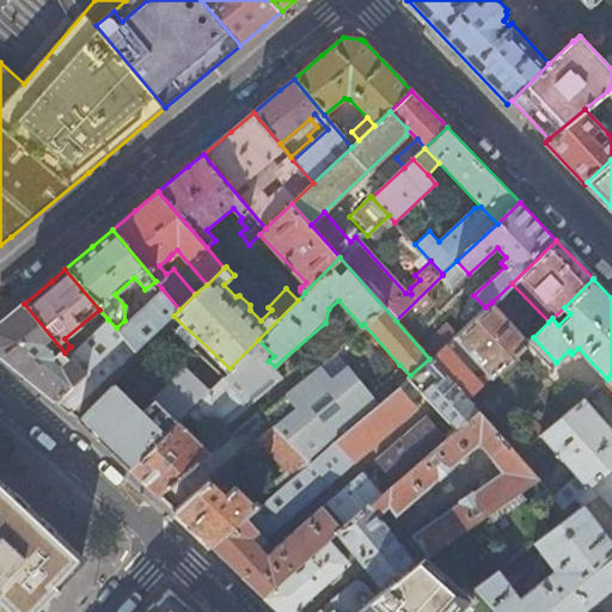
[(173,316),(179,310),(161,288),(124,320),(116,328),(123,337),(135,352),(173,316)]
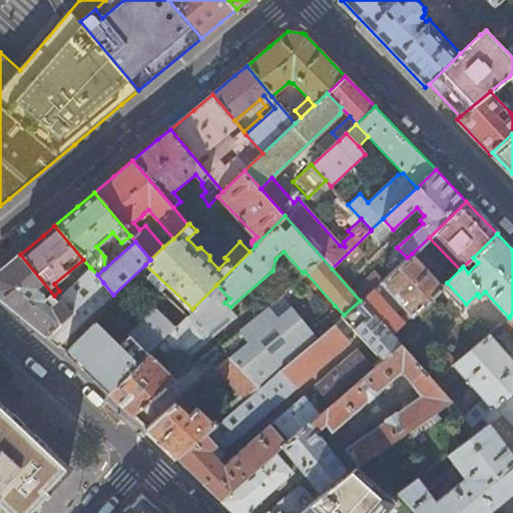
[(443,286),(412,253),(407,258),(381,282),(411,317),(443,286)]
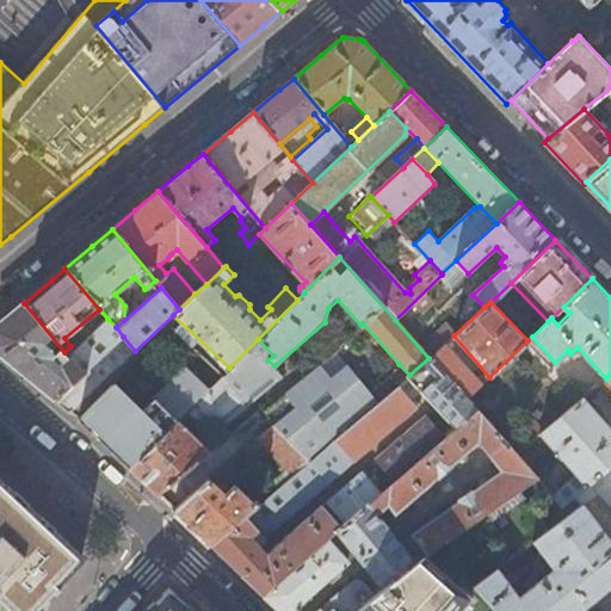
[(65,352),(24,303),(12,313),(0,322),(0,355),(55,401),(84,375),(68,357),(65,352)]
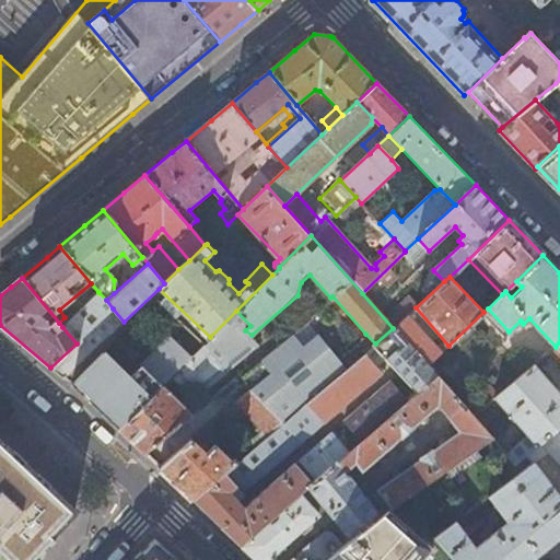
[(522,287),(516,281),(505,291),(511,298),(522,287)]
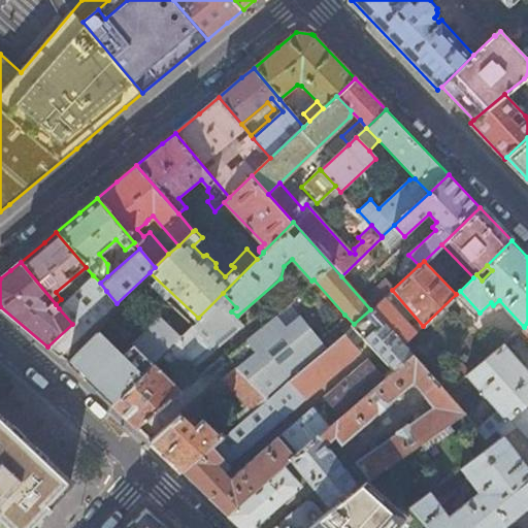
[(106,291),(100,283),(93,275),(59,308),(72,324),(106,291)]
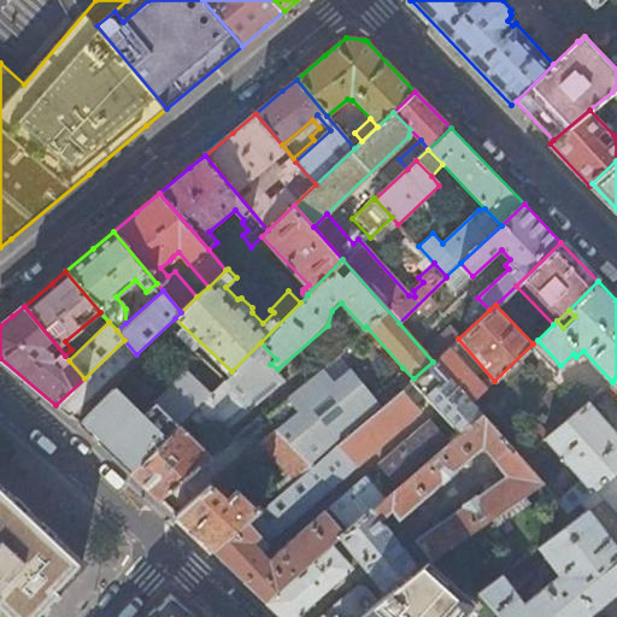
[(56,405),(71,417),(137,356),(136,354),(124,340),(84,378),(56,405)]
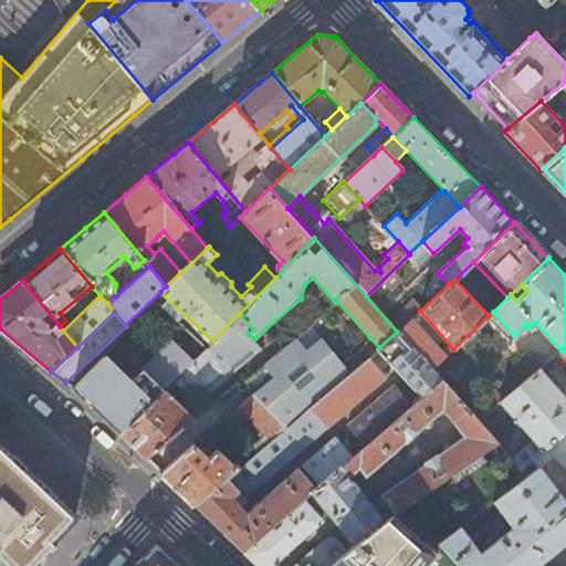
[(253,329),(239,314),(212,341),(192,360),(169,384),(179,392),(184,388),(191,395),(200,387),(224,366),(231,373),(262,347),(254,338),(248,334),(253,329)]
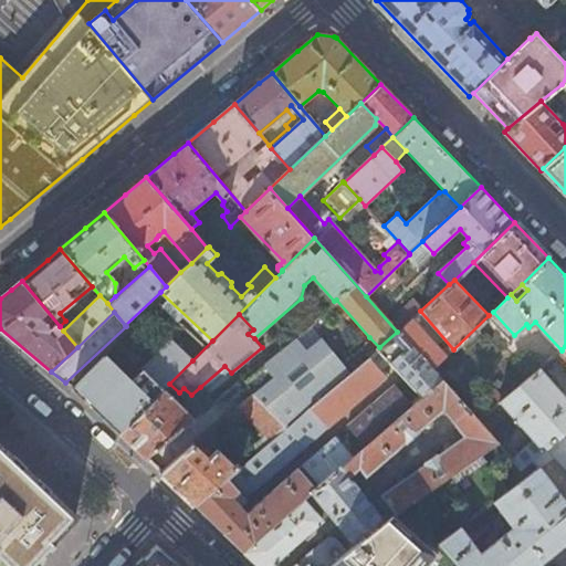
[(411,320),(399,331),(432,369),(444,358),(411,320)]
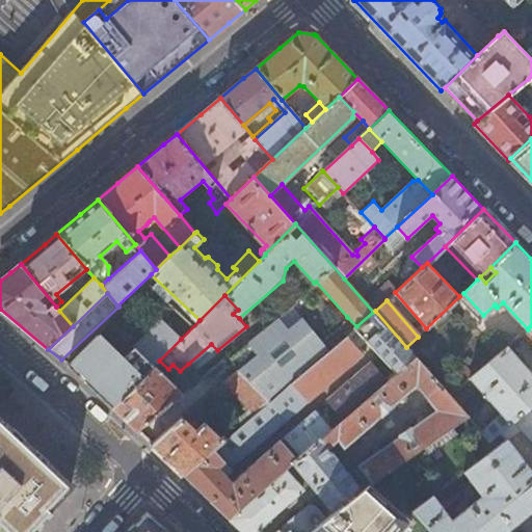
[(375,311),(373,312),(356,326),(268,402),(254,415),(224,440),(183,475),(206,497),(229,517),(331,427),(317,410),(285,439),(281,442),(280,440),(253,463),(233,481),(229,477),(225,473),(249,452),(287,419),(303,404),(362,352),(358,348),(368,340),(396,372),(414,355),(406,347),(375,311)]
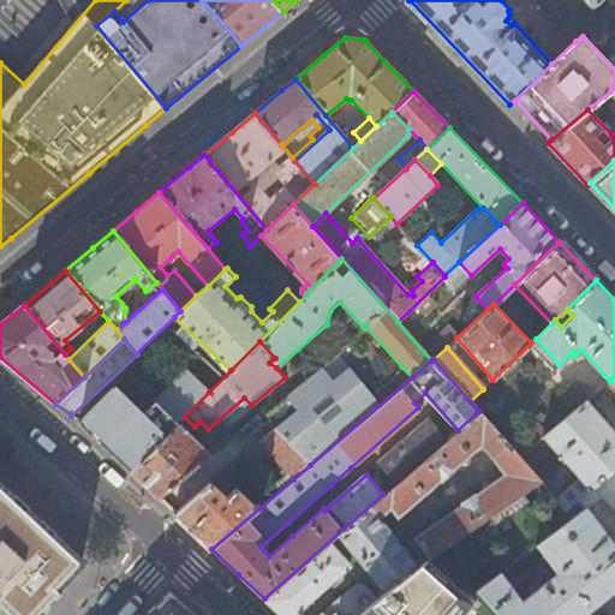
[(273,427),(274,428),(310,465),(412,377),(401,366),(370,393),(347,366),(330,380),(317,364),(266,407),(278,422),(273,427)]
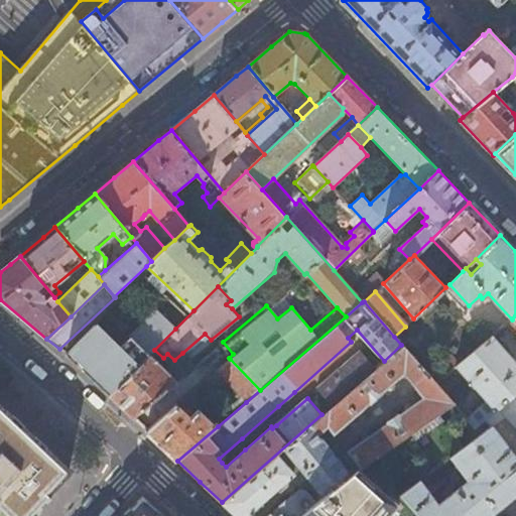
[(96,326),(66,355),(109,396),(149,356),(154,350),(175,329),(158,310),(120,349),(96,326)]
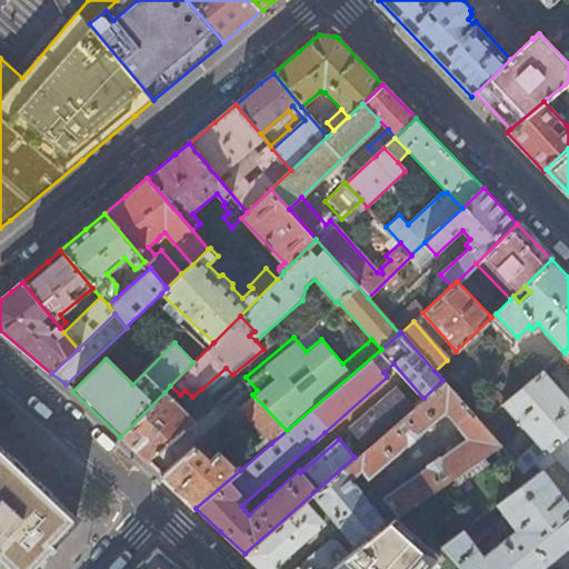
[(458,373),(447,360),(435,371),(442,380),(447,385),(458,373)]
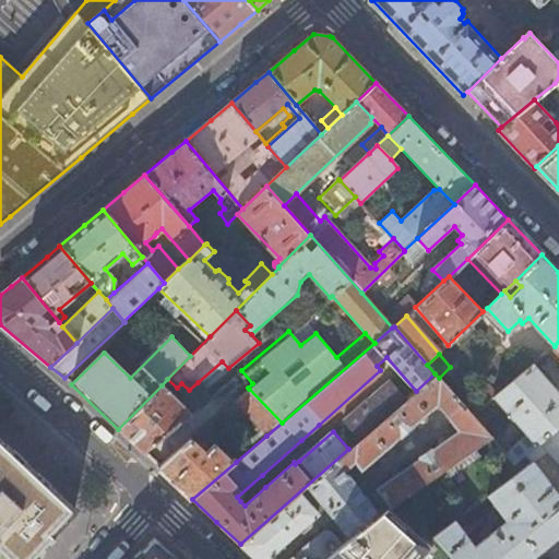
[(222,361),(198,382),(204,389),(228,368),(222,361)]
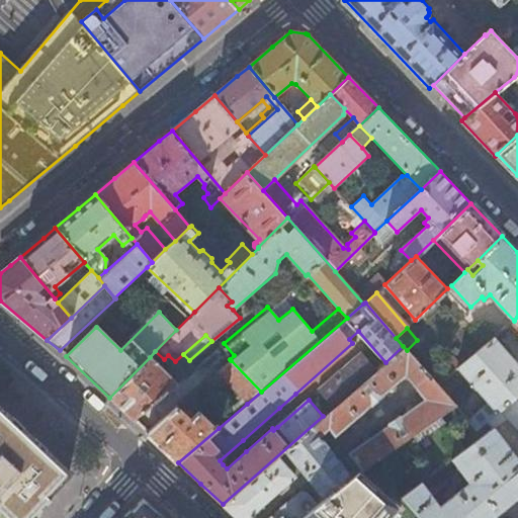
[(517,363),(494,337),(457,367),(496,411),(506,404),(513,397),(517,393),(517,363)]
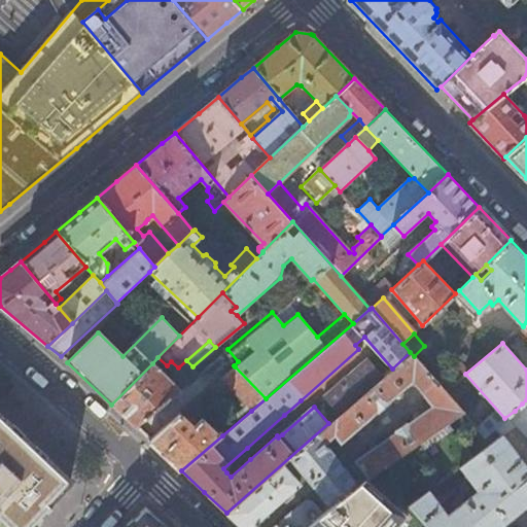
[(392,369),(383,376),(336,417),(328,423),(226,513),(240,526),(252,526),(300,485),(295,480),(302,473),(329,506),(462,412),(445,391),(435,382),(414,356),(410,352),(392,369)]
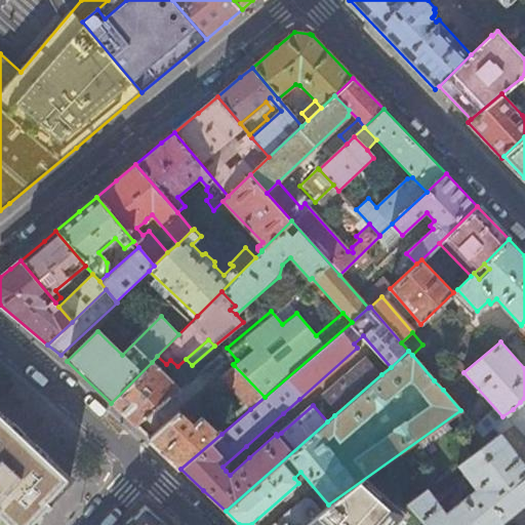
[(330,411),(334,415),(381,374),(368,361),(362,363),(325,396),(334,408),(330,411)]
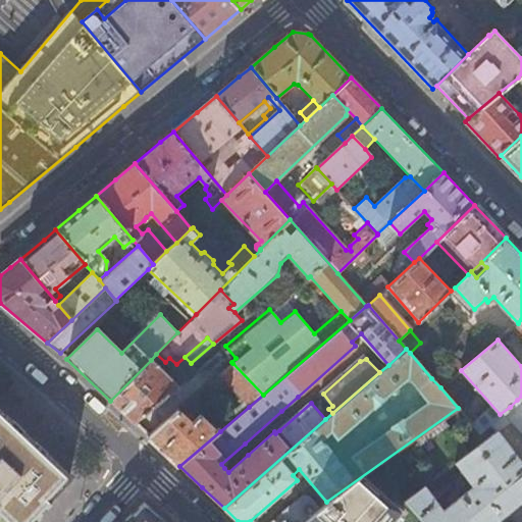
[(151,360),(110,401),(135,423),(177,385),(151,360)]
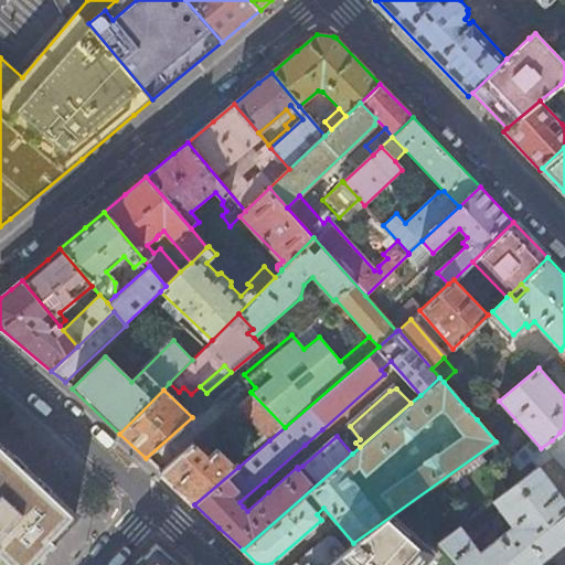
[(489,391),(467,409),(477,419),(499,401),(489,391)]
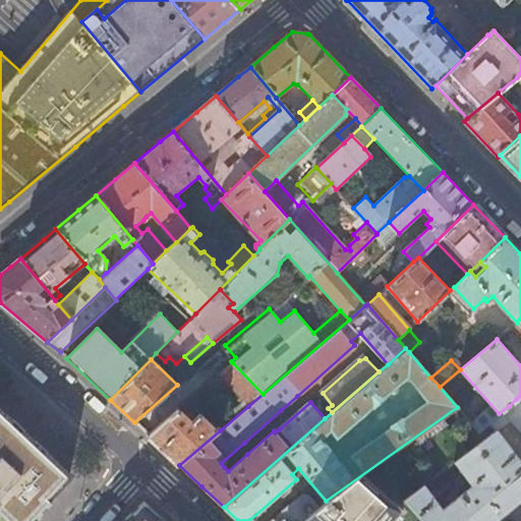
[(248,406),(263,394),(232,362),(220,372),(248,406)]
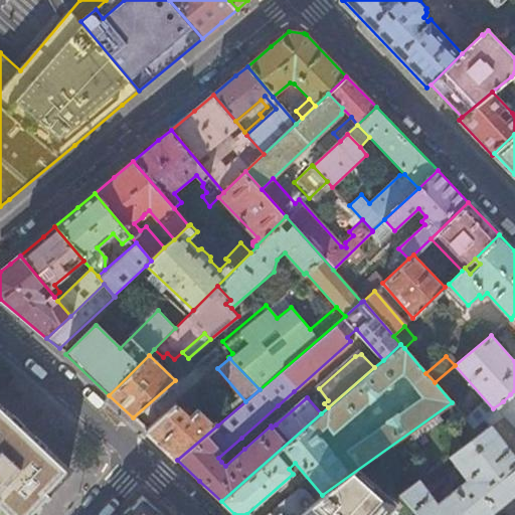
[(514,399),(510,394),(503,401),(514,413),(514,399)]
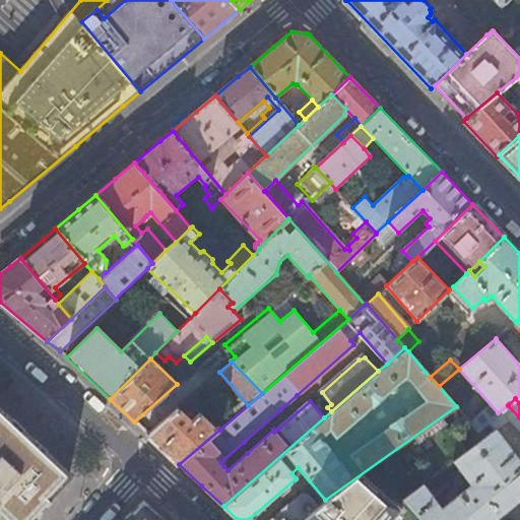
[(147,435),(179,464),(219,430),(216,428),(215,429),(199,412),(191,419),(183,411),(188,406),(184,401),(147,435)]
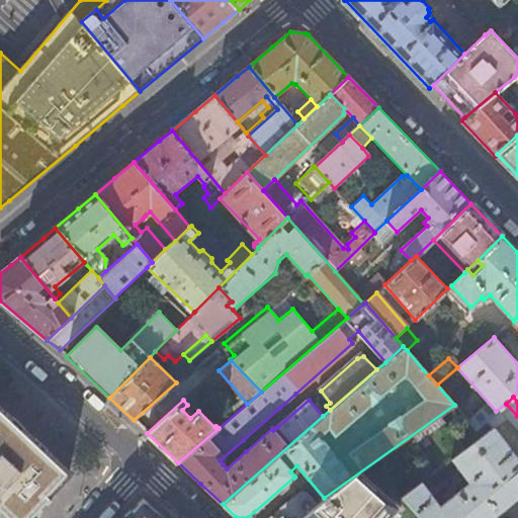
[(517,416),(506,404),(496,411),(486,420),(493,428),(505,418),(517,430),(517,416)]
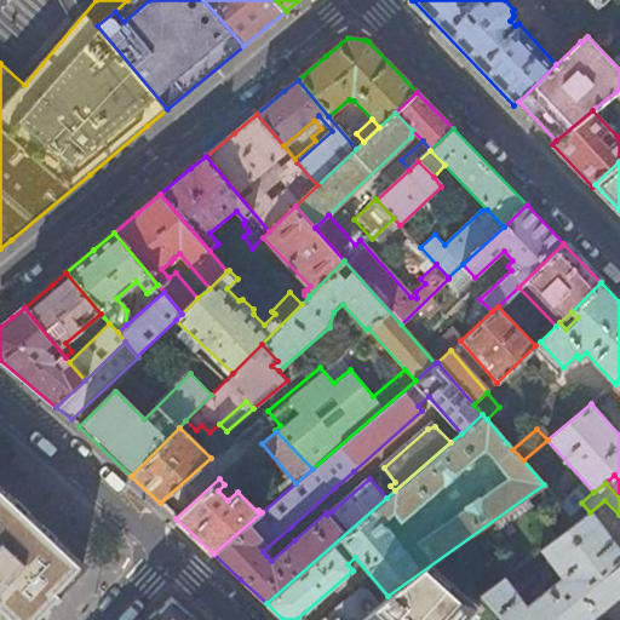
[(0,619),(39,619),(61,597),(55,592),(82,563),(0,484),(0,619)]
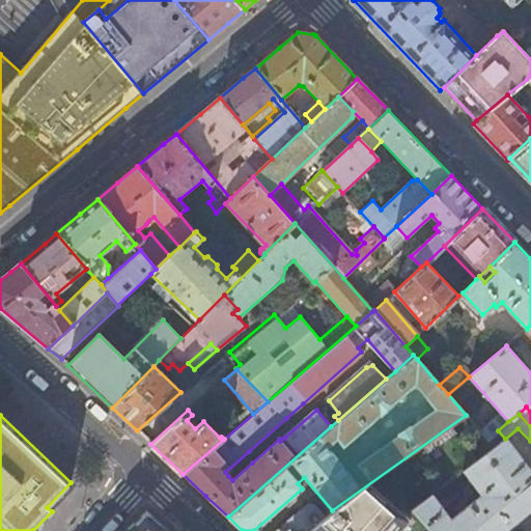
[(326,516),(308,530),(431,530),(412,508),(431,494),(463,470),(505,439),(498,430),(487,440),(466,415),(332,510),(326,516)]
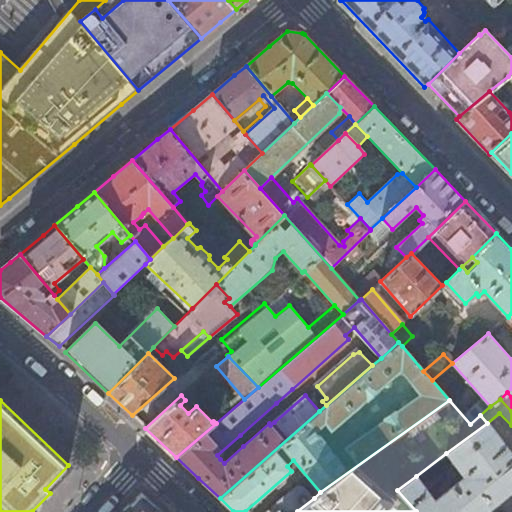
[(511,454),(487,423),(446,453),(465,476),(435,500),(416,476),(397,490),(416,511),(485,511),(511,491),(511,454)]
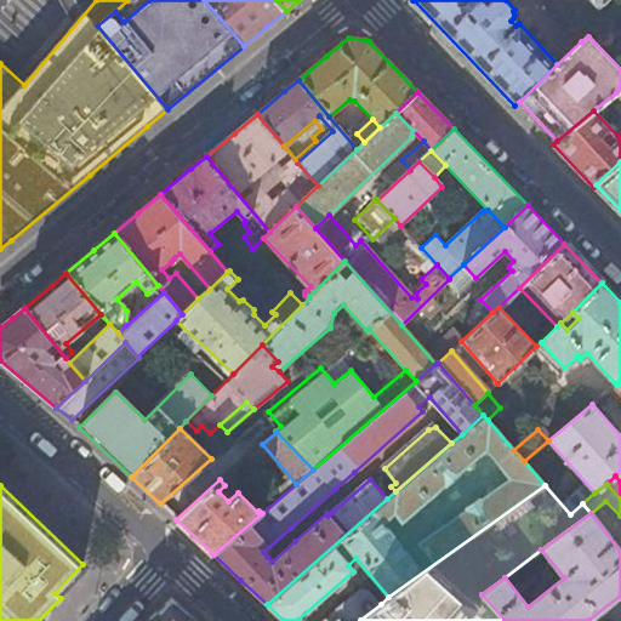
[(359,590),(322,620),(360,620),(381,604),(369,590),(359,590)]
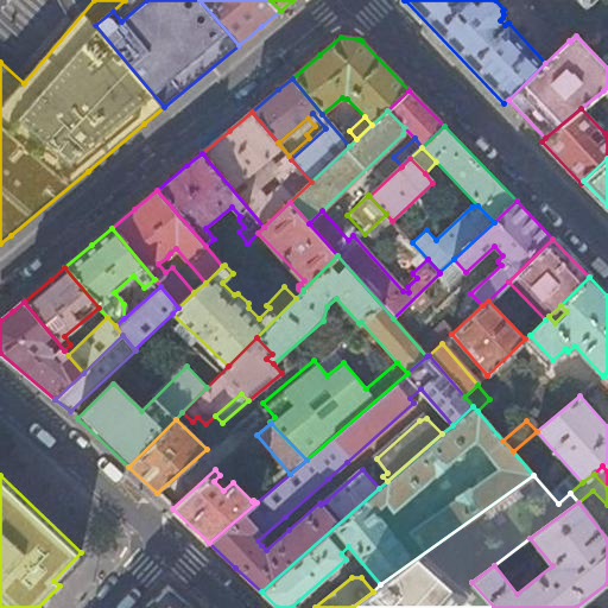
[(185,607),(182,603),(166,587),(143,607),(185,607)]
